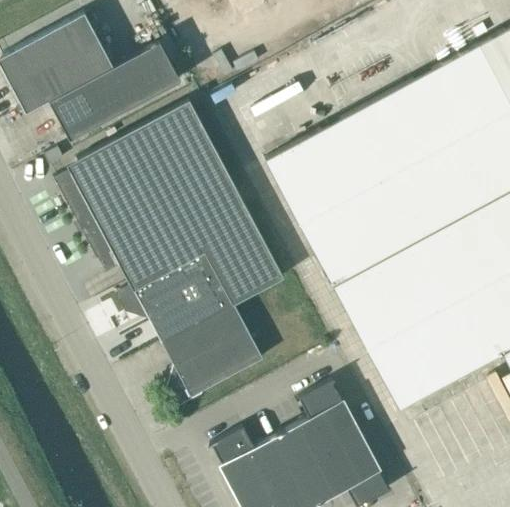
[(209,0),(214,8),(229,0),(209,0)]
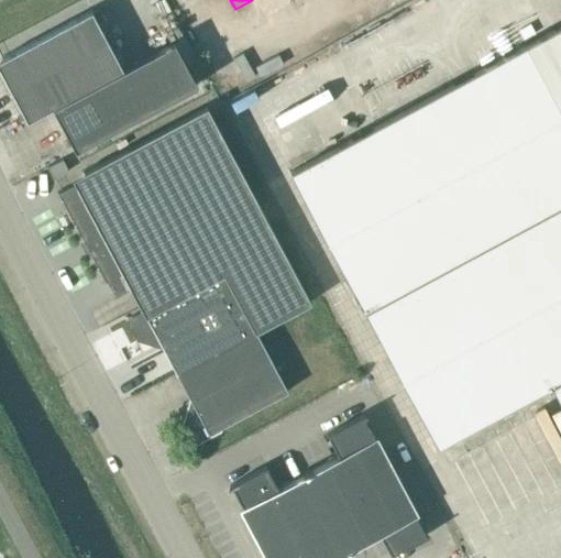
[(422,0),(361,0),(332,15),(347,43),(424,2),(422,0)]
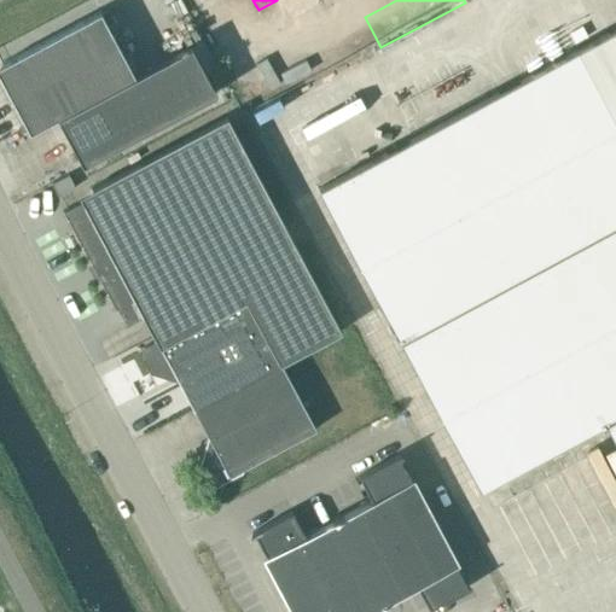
[(59,123),(137,82),(103,17),(7,69),(41,133),(59,123)]
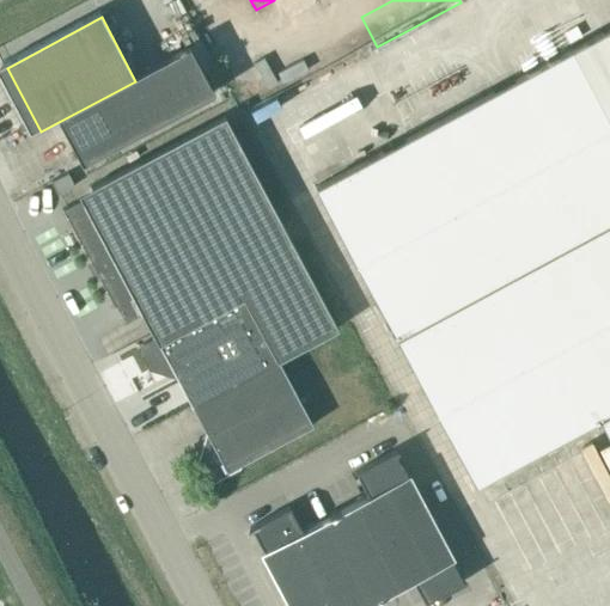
[(609,35),(317,193),(397,342),(475,484),(599,417),(609,436),(609,35)]
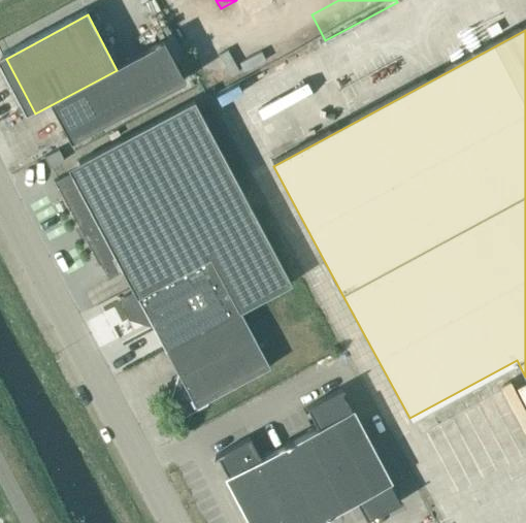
[(165,44),(117,70),(51,105),(72,145),(187,85),(165,44)]
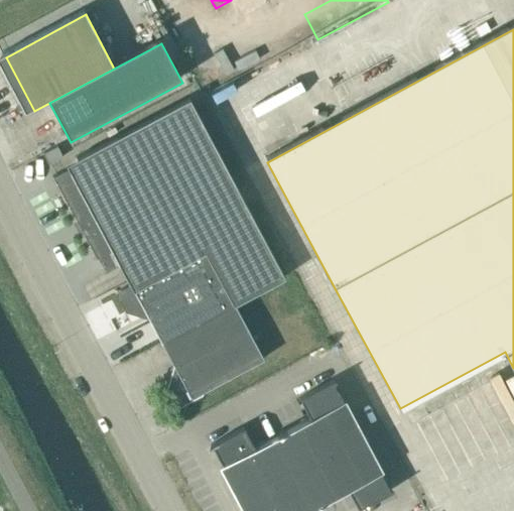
[(170,273),(208,254),(236,308),(286,281),(191,102),(79,162),(82,167),(55,181),(79,226),(81,225),(86,233),(84,235),(106,277),(157,250),(170,273)]
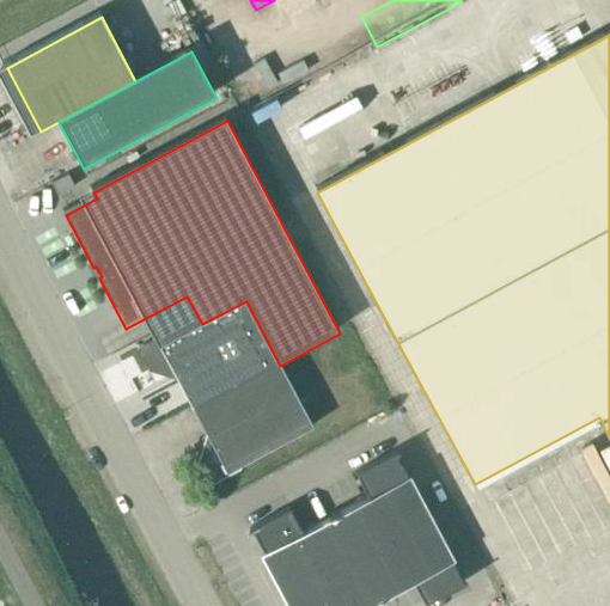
[(60,201),(77,191),(71,179),(53,188),(60,201)]
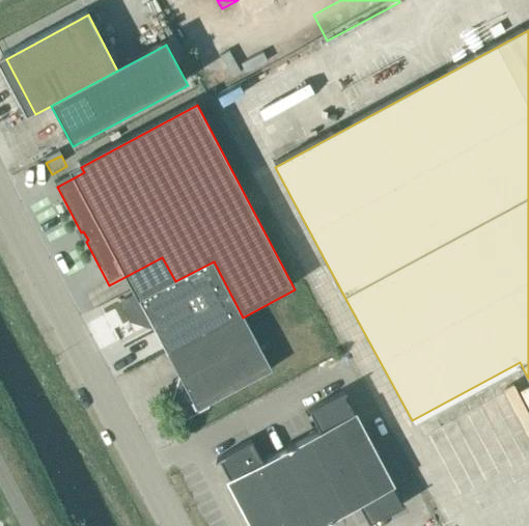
[(169,357),(243,317),(214,261),(175,281),(149,296),(147,292),(120,306),(131,326),(152,365),(169,357)]
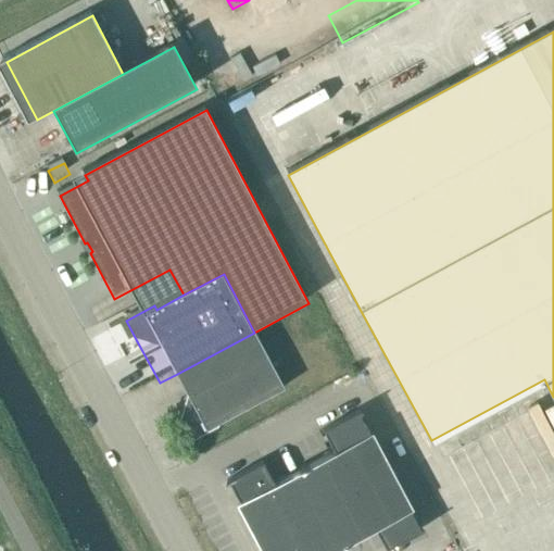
[(286,391),(254,333),(177,374),(193,405),(187,409),(190,413),(181,425),(192,446),(221,430),(218,427),(286,391)]
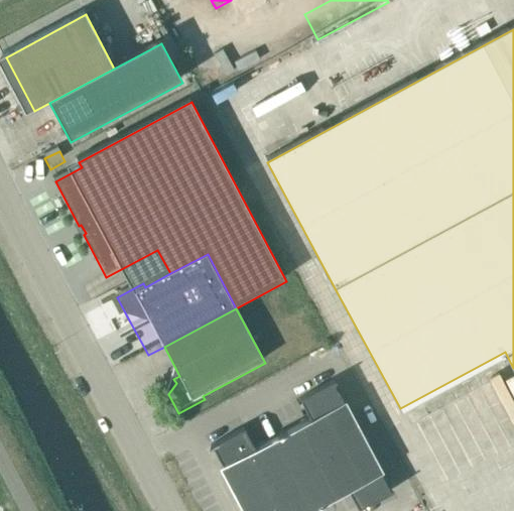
[(246,432),(214,449),(246,510),(316,510),(350,493),(359,510),(366,510),(392,496),(334,385),(301,402),(312,422),(256,452),(246,432)]
